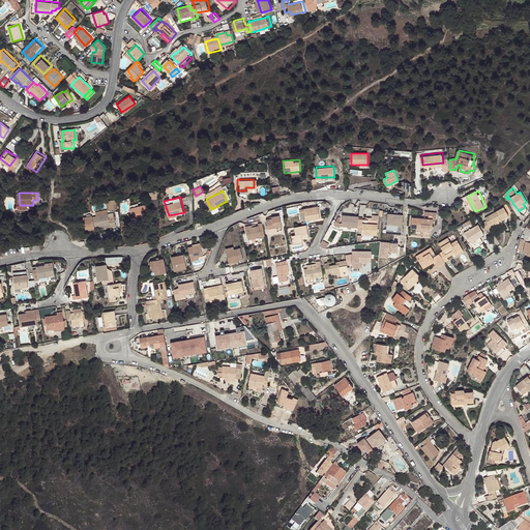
[(106,200),(107,209),(117,208),(117,200),(106,200)]
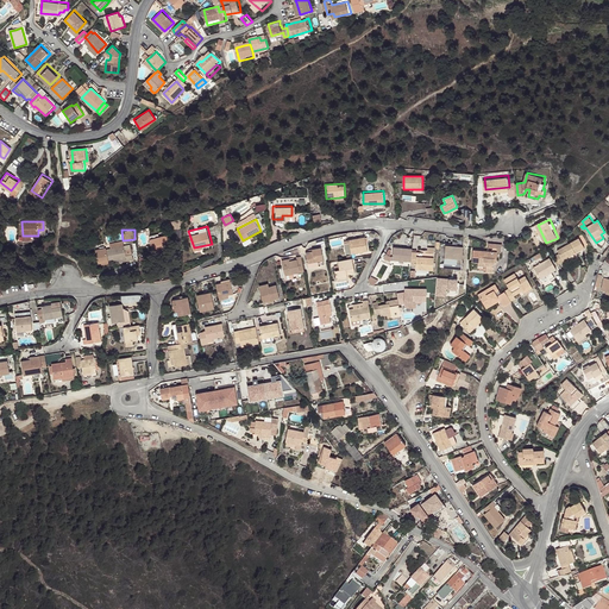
[(171,249),(168,236),(150,240),(154,253),(171,249)]
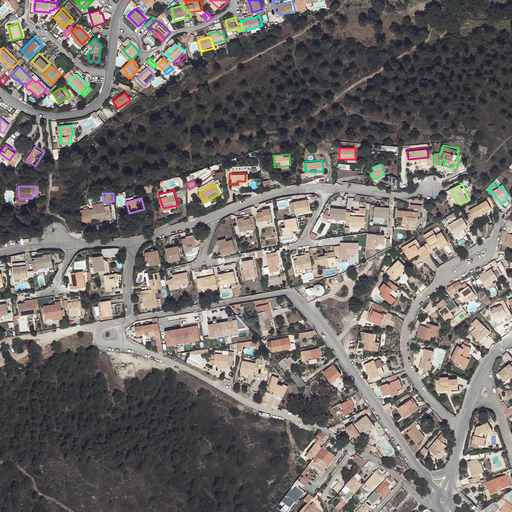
[(311,210),(308,199),(295,202),(298,213),(311,210)]
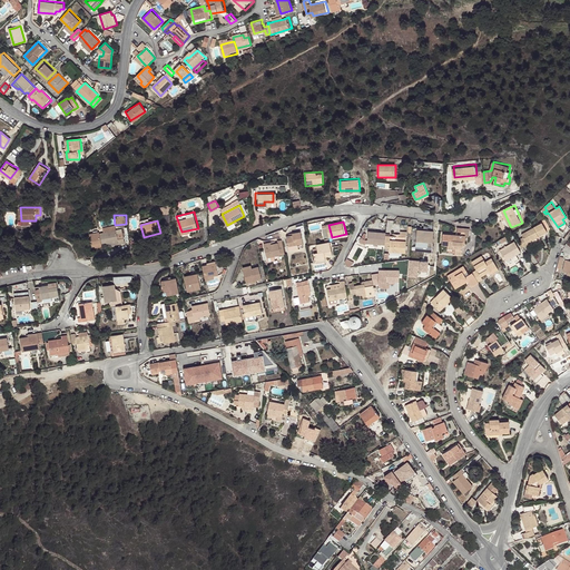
[(522,237),(518,239),(522,248),(528,245),(526,242),(529,239),(530,241),(546,232),(540,223),(521,234),(522,237)]
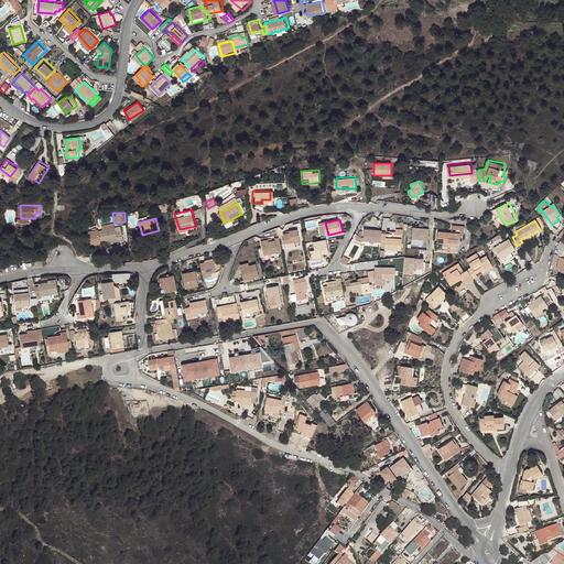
[(438,241),(444,241),(453,242),(452,247),(452,251),(457,251),(458,235),(462,235),(463,228),(466,229),(467,221),(454,221),(453,228),(457,228),(457,231),(440,229),(438,241)]
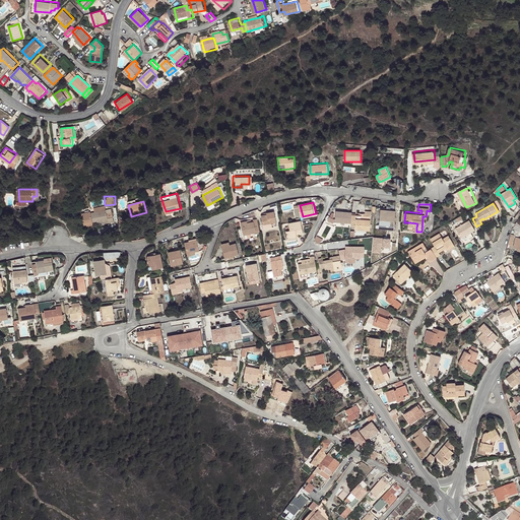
[(90,211),(81,213),(83,226),(93,224),(92,223),(101,221),(108,220),(108,223),(114,222),(111,209),(106,210),(94,212),(90,212),(90,211)]
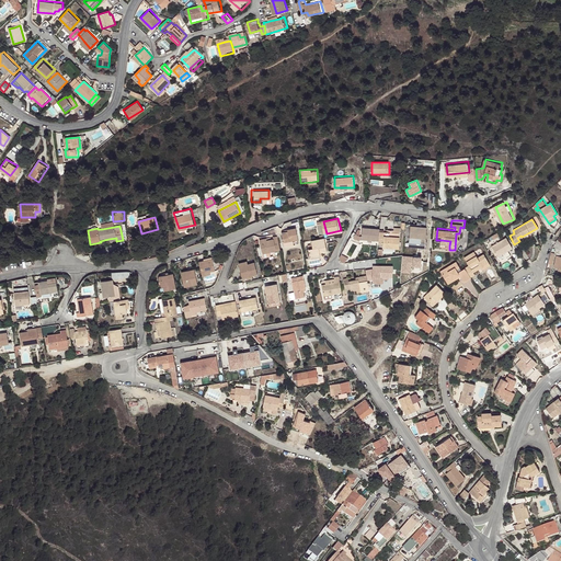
[(299,239),(297,226),(289,228),(289,231),(283,233),(285,241),(299,239)]
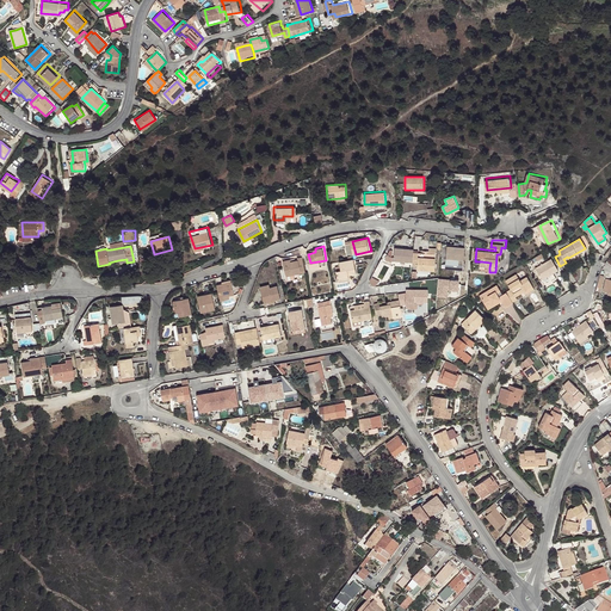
[(414,261),(415,248),(395,247),(394,259),(414,261)]
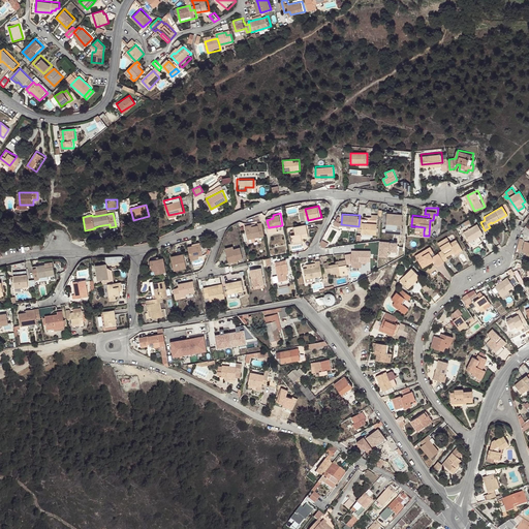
[(404,225),(405,215),(390,214),(389,224),(404,225)]
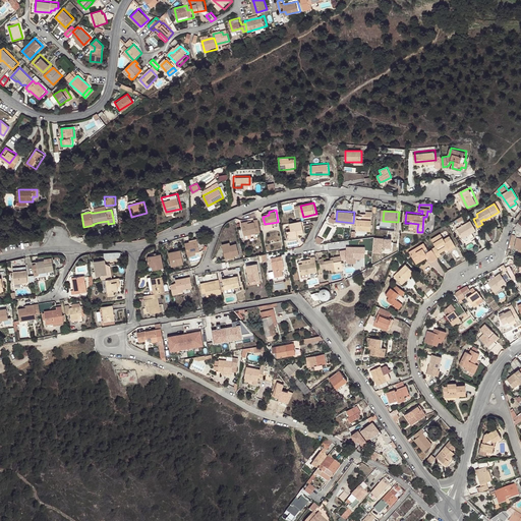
[(262,232),(259,219),(255,219),(255,222),(243,224),(245,236),(262,232)]
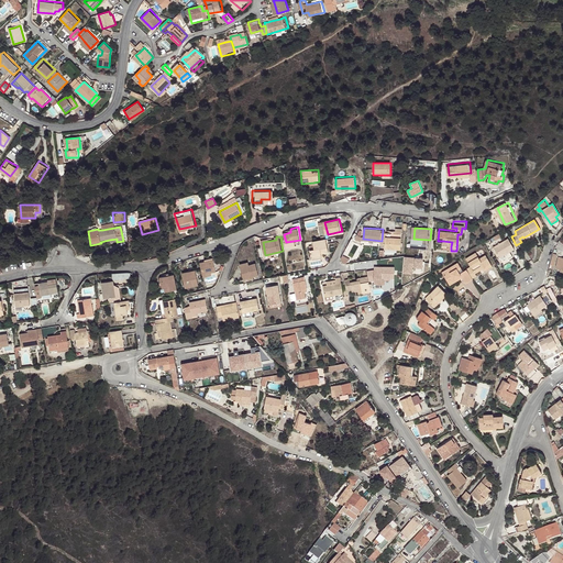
[(403,250),(403,238),(387,236),(385,249),(403,250)]
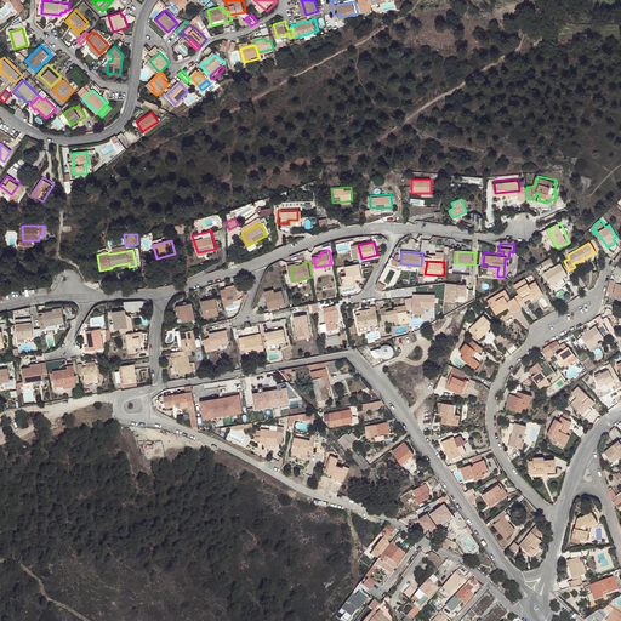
[(551,284),(568,274),(560,262),(545,271),(551,284)]
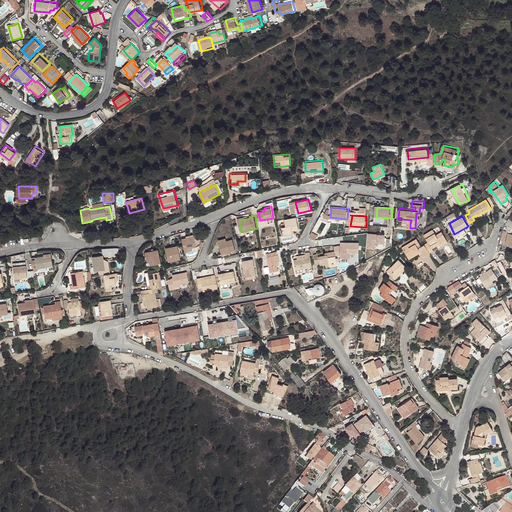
[(301,228),(298,217),(286,220),(288,227),(284,227),(285,233),(294,231),(301,228)]
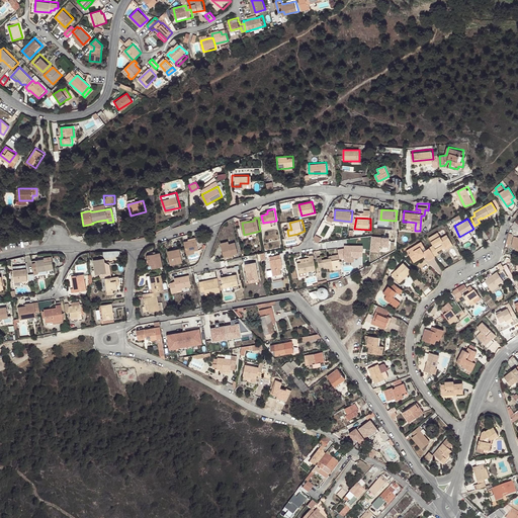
[(432,246),(429,248),(434,256),(438,254),(436,252),(443,248),(450,243),(445,235),(440,238),(436,233),(428,239),(432,246)]
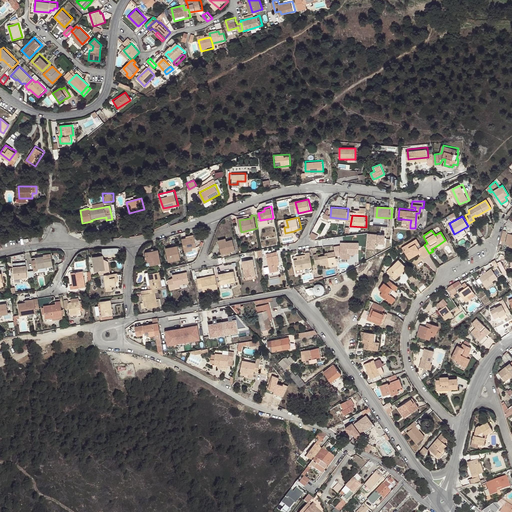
[(509,246),(511,246),(511,235),(508,234),(507,238),(505,237),(506,233),(504,232),(501,242),(505,243),(505,245),(509,246)]
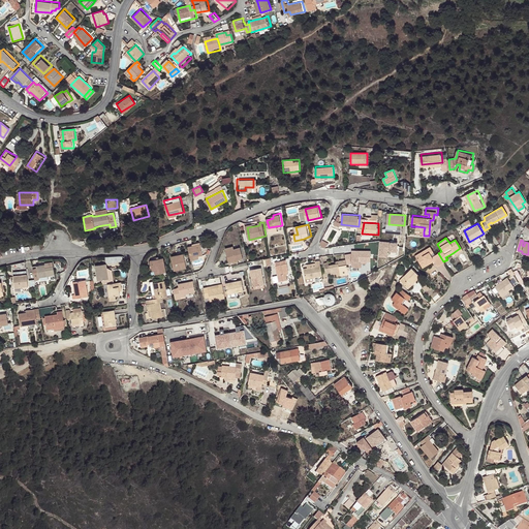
[(203,244),(188,246),(191,258),(206,255),(203,244)]
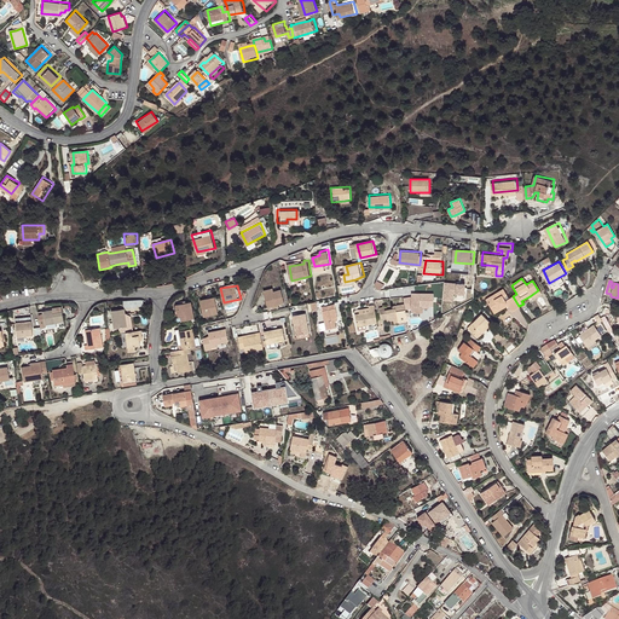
[(285,302),(283,290),(267,294),(270,306),(285,302)]
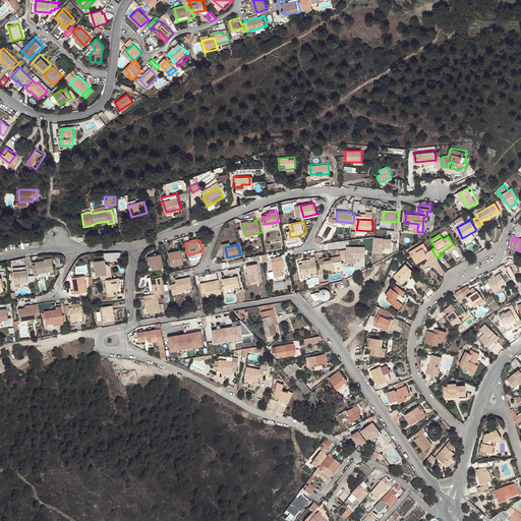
[(437,257),(431,249),(425,254),(423,251),(426,249),(423,244),(409,253),(414,263),(425,255),(427,257),(430,263),(437,258),(437,257)]
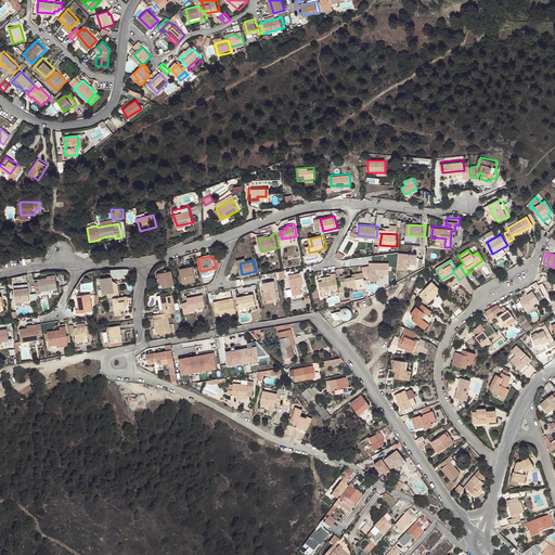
[(363,268),(363,271),(365,278),(370,278),(370,281),(378,282),(378,273),(391,274),(390,263),(381,262),(381,265),(375,266),(375,262),(371,262),(371,266),(363,268)]
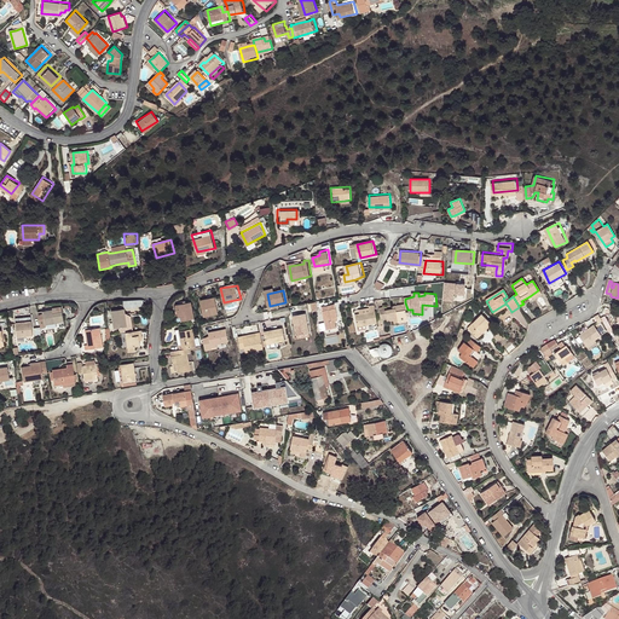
[(220,314),(217,298),(212,299),(212,302),(203,304),(206,318),(220,314)]
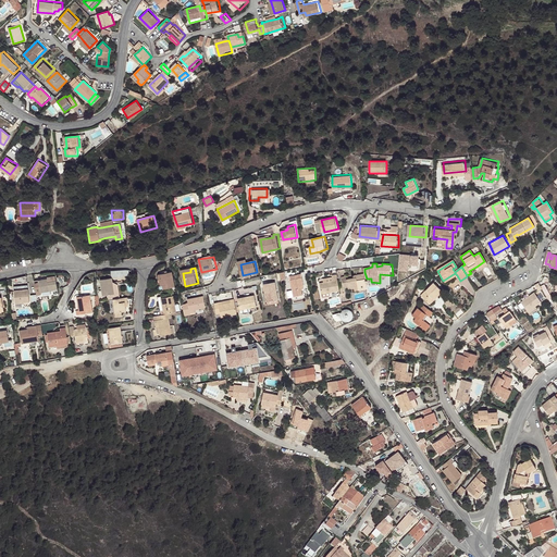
[(166,289),(178,287),(175,271),(163,273),(166,289)]
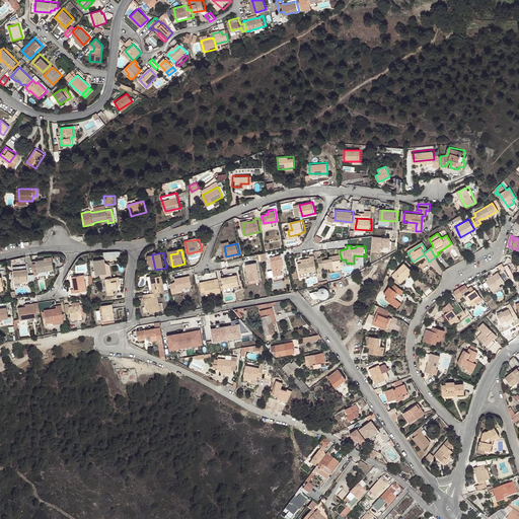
[(339,263),(343,263),(342,260),(340,253),(331,254),(332,256),(323,257),(323,256),(318,257),(320,267),(324,267),(325,268),(330,267),(335,266),(334,264),(339,263)]
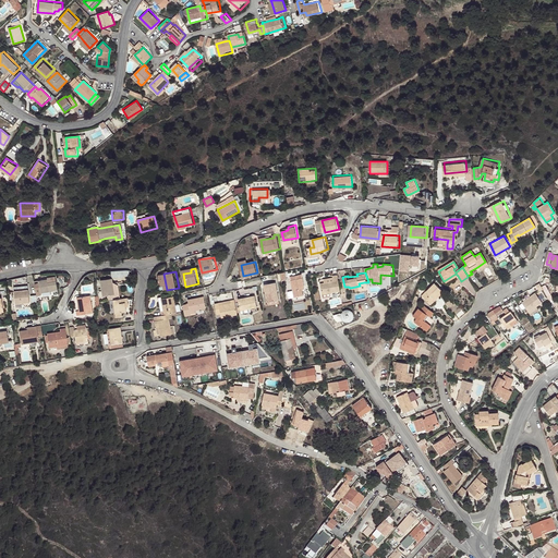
[(446,283),(458,276),(456,274),(444,281),(446,283)]
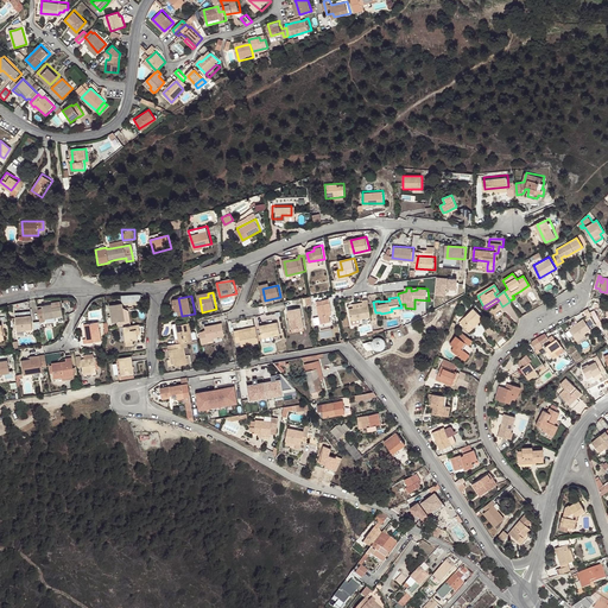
[(51,302),(38,303),(39,314),(43,314),(44,317),(62,315),(61,299),(51,299),(51,302)]
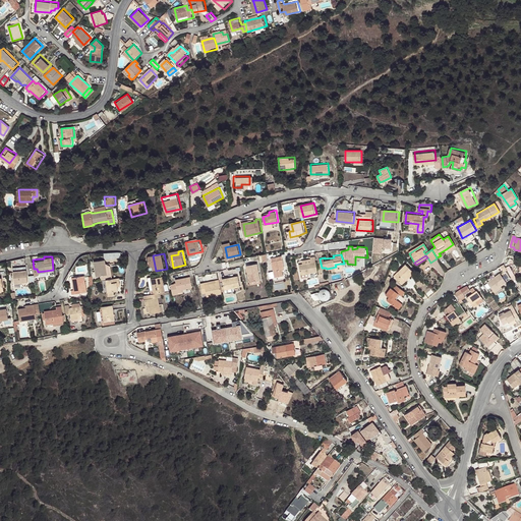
[(108,272),(106,258),(95,259),(98,274),(108,272)]
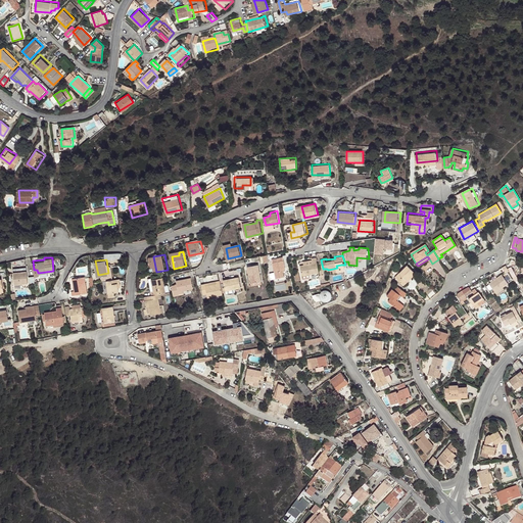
[(285,270),(283,260),(273,263),(276,279),(284,278),(282,271),(285,270)]
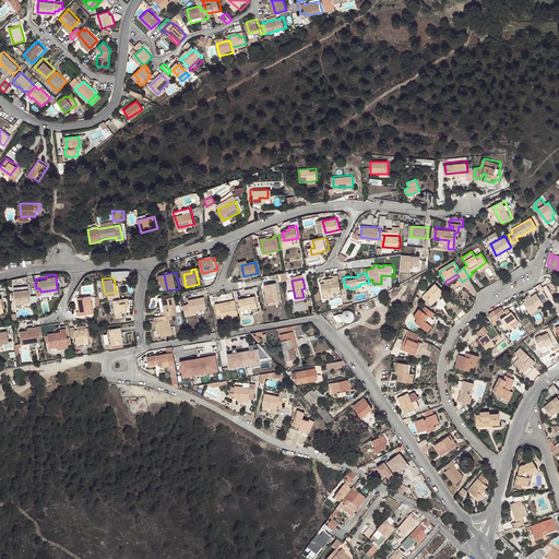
[(342,292),(340,281),(322,284),(323,295),(342,292)]
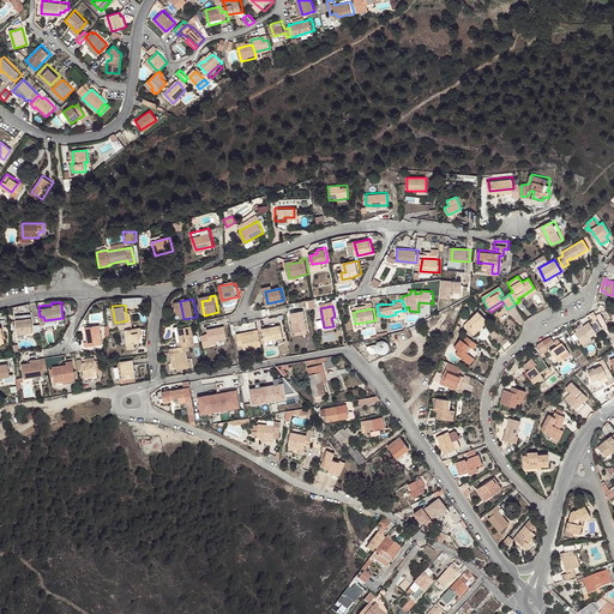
[(402,318),(401,311),(395,312),(396,314),(391,315),(392,320),(402,318)]
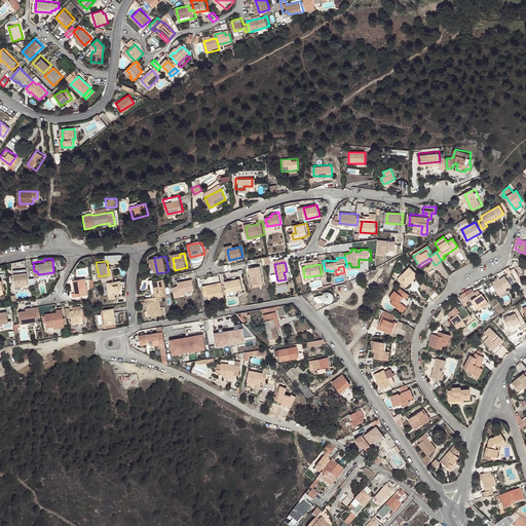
[(264,284),(261,267),(249,269),(251,277),(249,278),(250,287),(264,284)]
